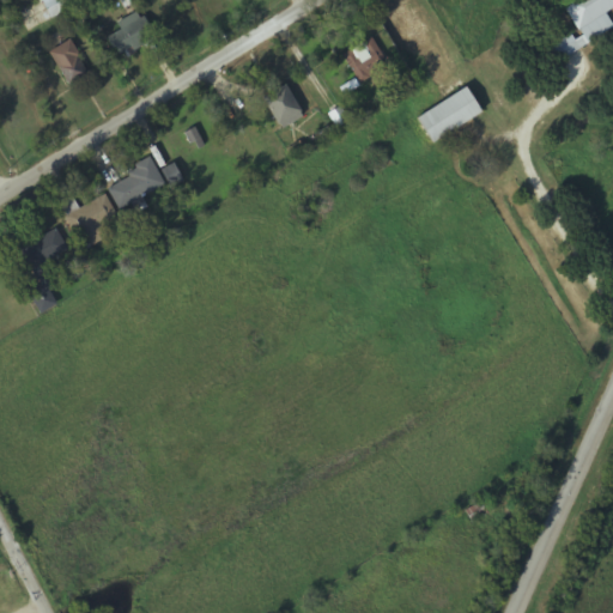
[(50,0),(46,1),(50,18),(68,13),(65,0),(50,0)]
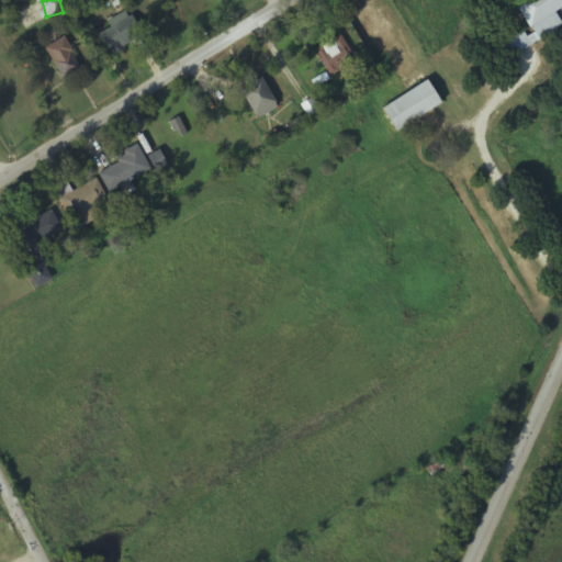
[(561,7),(561,0),(514,0),(531,32),(507,46),(513,55),(561,26),(561,25),(554,12),(561,7)]
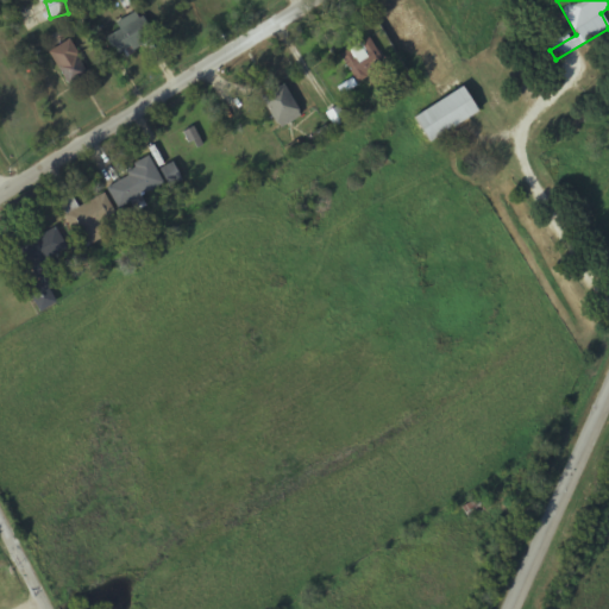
[(118,26),(121,31),(108,41),(123,60),(154,38),(136,13),(118,26)]
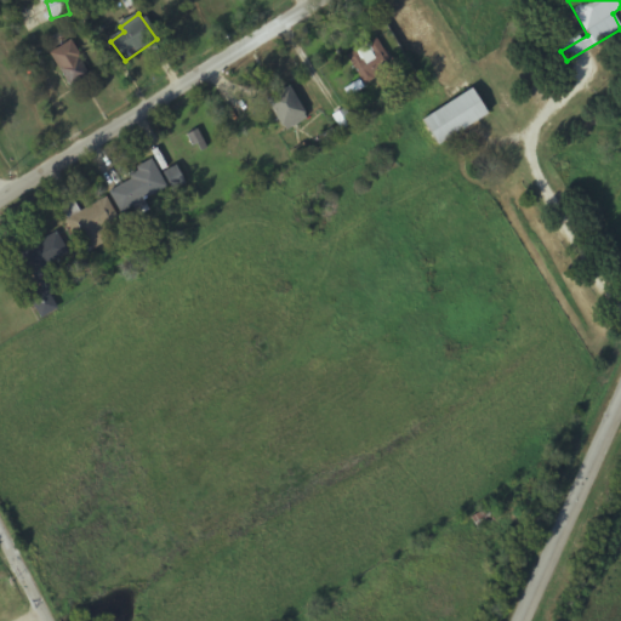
[(347,61),(366,89),(398,66),(386,49),(391,45),(383,35),(347,61)]
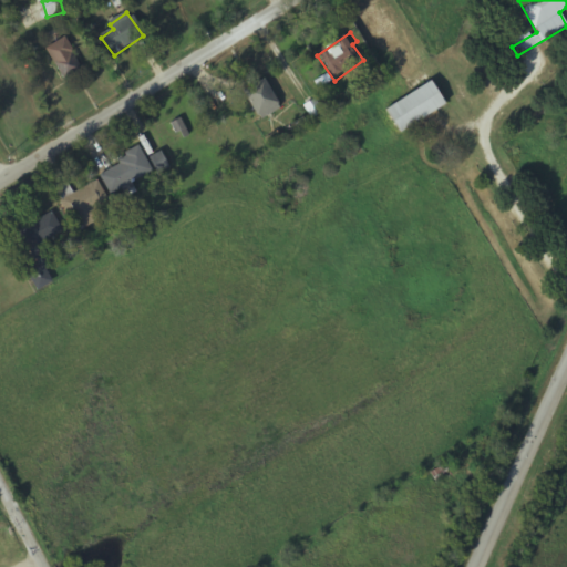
[(65,81),(85,69),(65,38),(47,50),(65,81)]
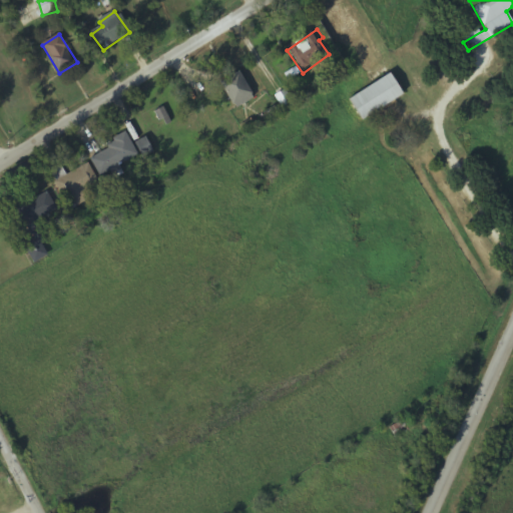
[(238,69),(251,92),(252,97),(236,107),(231,104),(218,80),(238,69)]
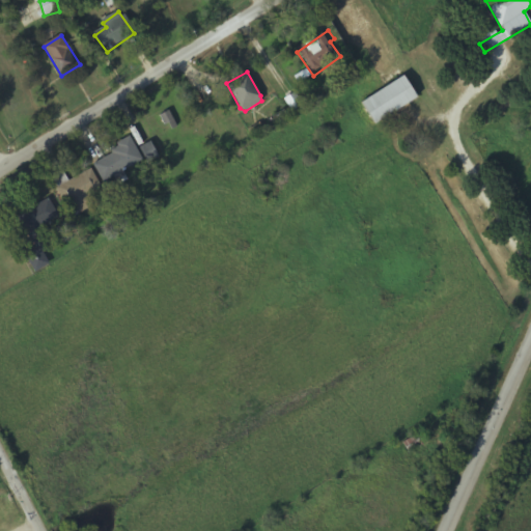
[(417,99),(401,76),(360,103),(374,126),(417,99)]
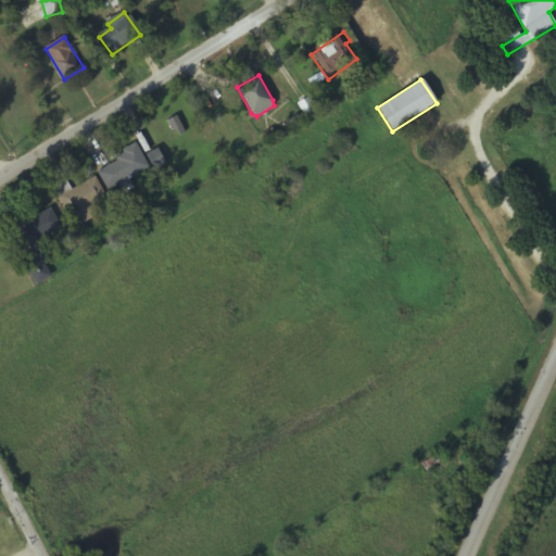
[(167,119),(176,114),(185,131),(179,134),(176,128),(172,130),(167,119)]
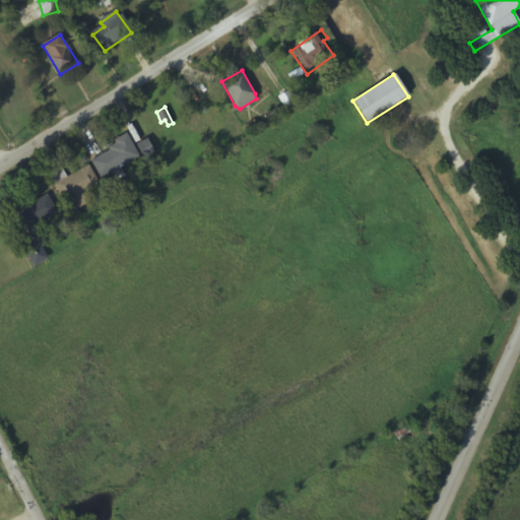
[(101,177),(139,155),(126,131),(89,151),(101,177)]
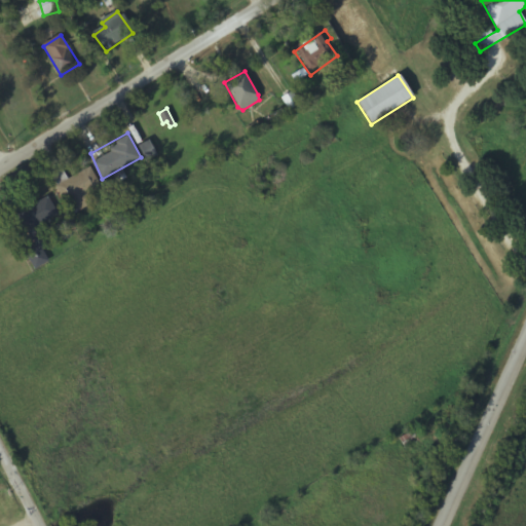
[(55,185),(89,166),(101,184),(66,202),(55,185)]
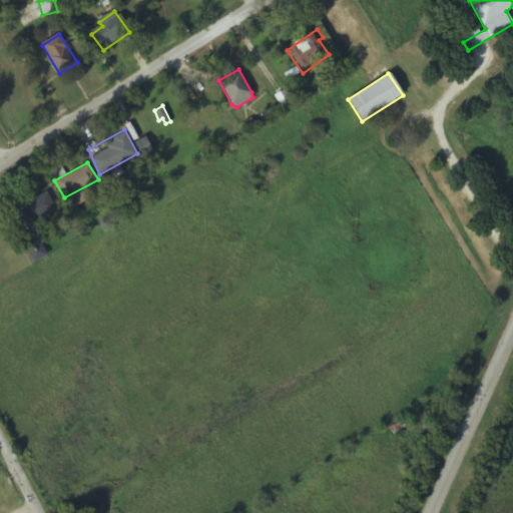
[(20,205),(40,196),(38,190),(44,187),(58,205),(30,223),(20,205)]
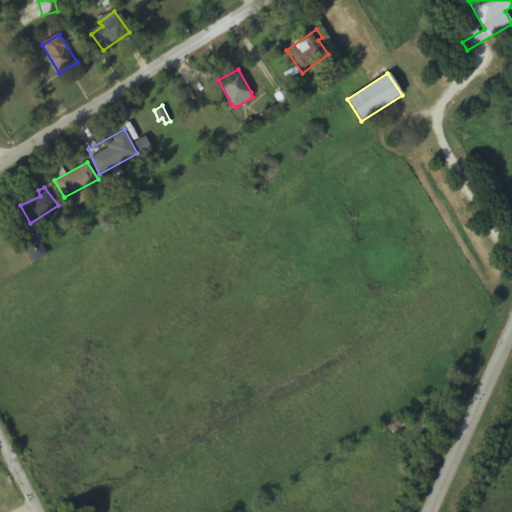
[(406,434),(405,424),(392,425),(393,435),(406,434)]
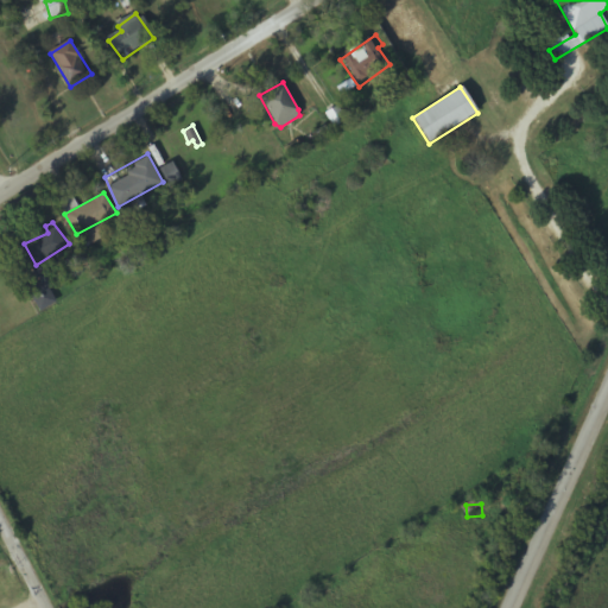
All buildings are outlined.
